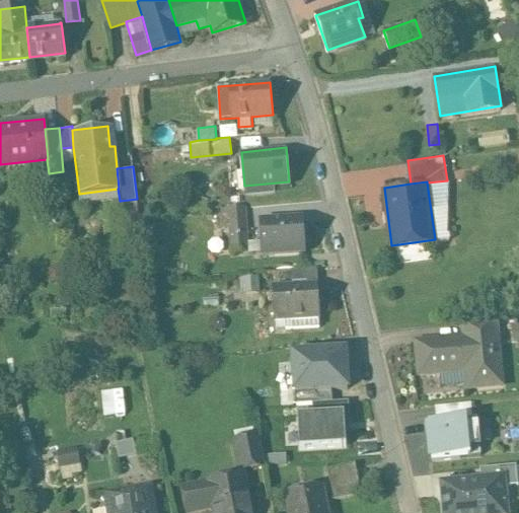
[(222,205),(220,205),(221,221),(230,221),(245,219),(244,203),(222,205)]
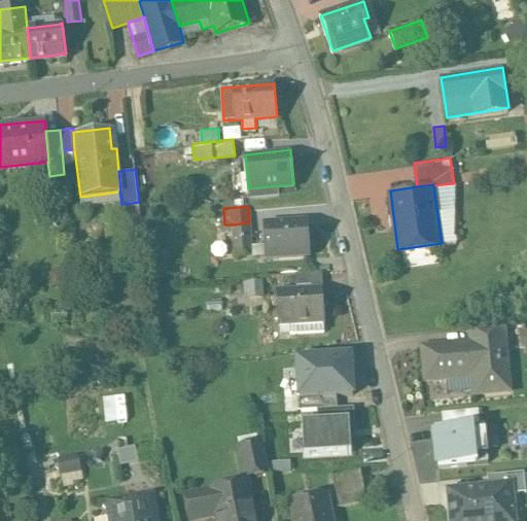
[(307,219),(266,221),(268,255),(309,252),(307,219)]
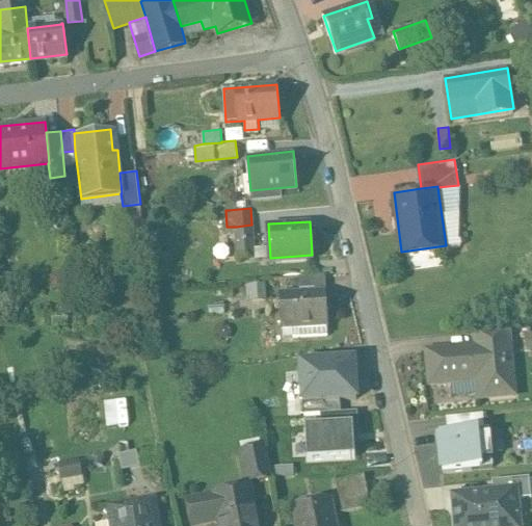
[(251,225),(236,227),(239,254),(255,253),(251,225)]
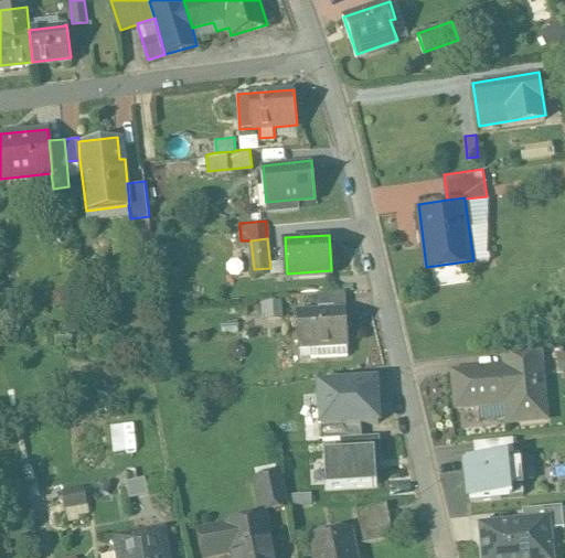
[(345,288),(318,290),(318,303),(345,302),(345,288)]
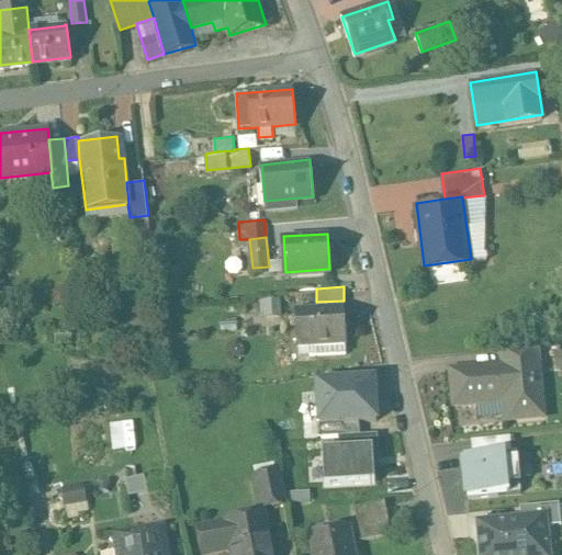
[(344,301),(316,302),(317,306),(295,307),(298,343),(315,342),(345,340),(347,340),(344,301)]
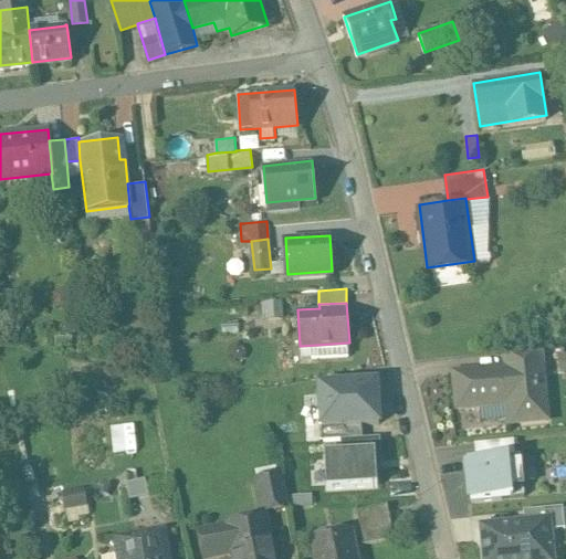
[(347,343),(317,345),(318,355),(348,352),(347,343)]
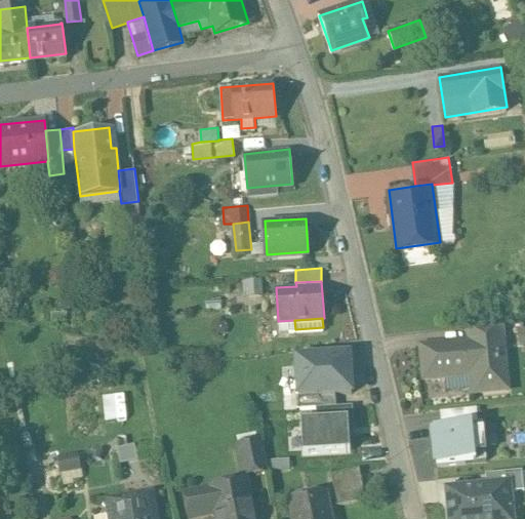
[(500,320),(469,323),(470,338),(502,335),(500,320)]
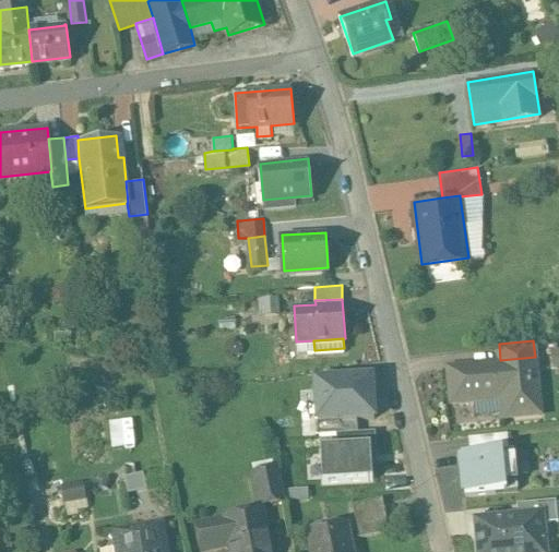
[(500,360),(448,366),(451,400),(503,395),(506,415),(540,411),(535,357),(500,360)]
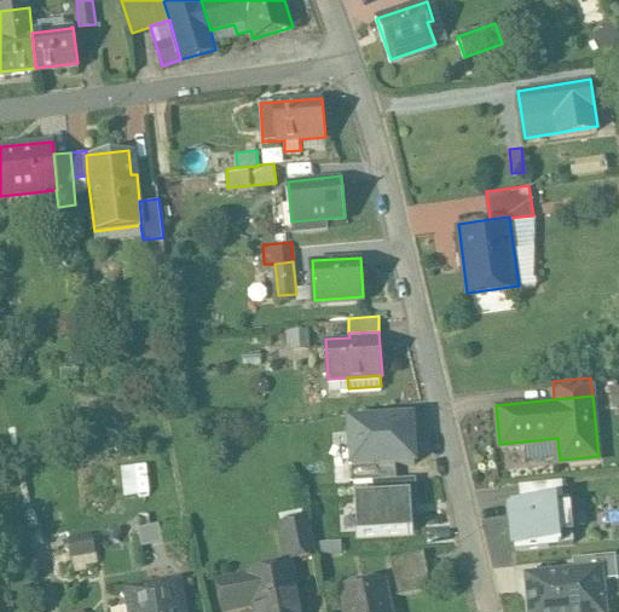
[(414,413),(346,416),(348,466),(352,466),(352,478),(397,475),(395,463),(416,462),(414,413)]
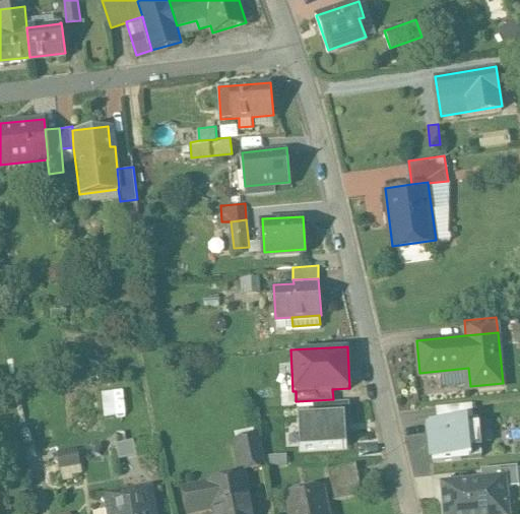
[(419,386),(442,384),(442,373),(418,375),(419,386)]
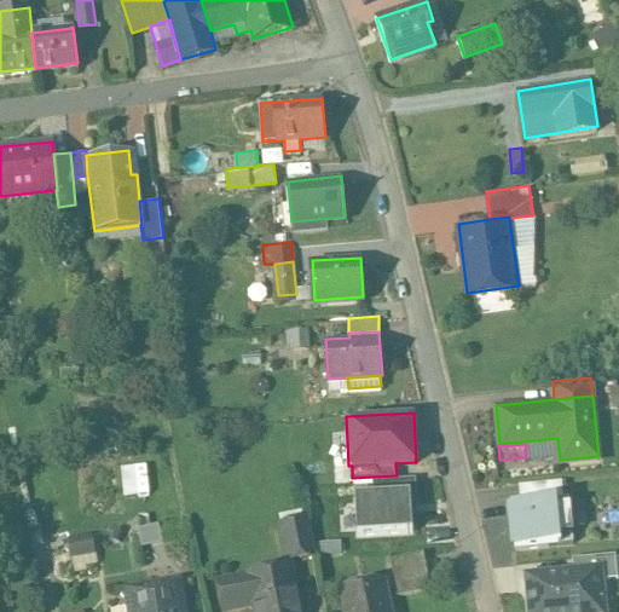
[(562,478),(519,483),(520,498),(556,495),(556,496),(563,495),(562,478)]
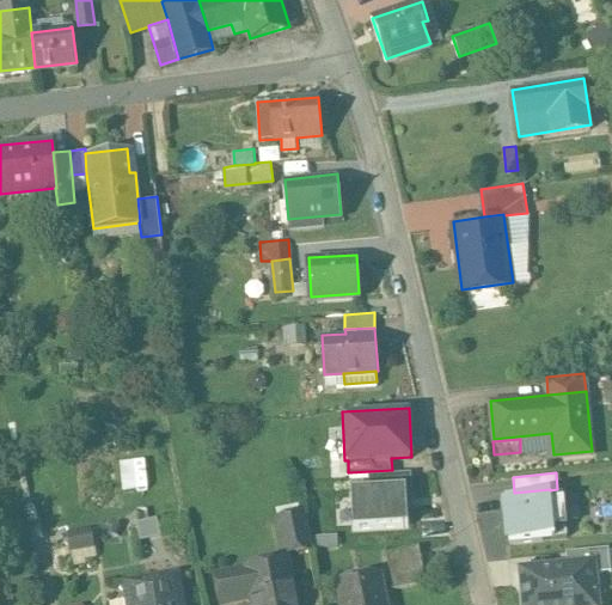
[(407,484),(350,487),(353,525),(408,523),(407,484)]
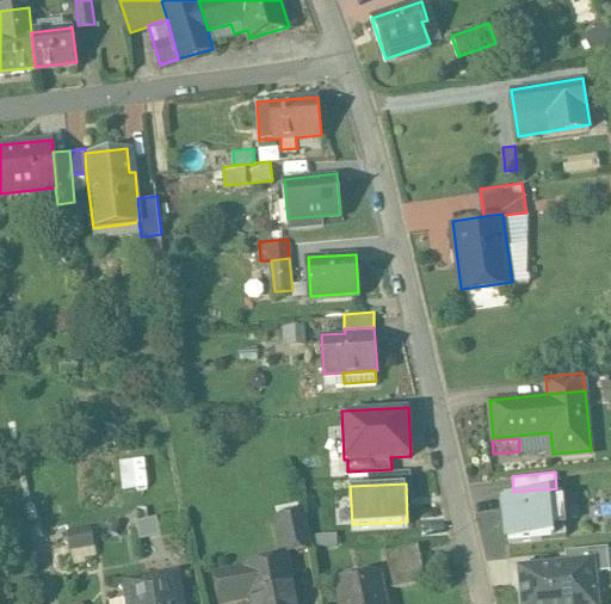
[(513,492),(504,493),(508,538),(554,534),(549,490),(549,488),(513,492)]
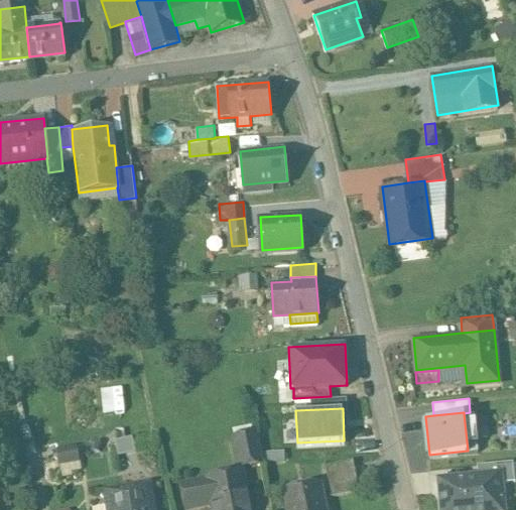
[(256,429),(233,434),(239,464),(262,460),(256,429)]
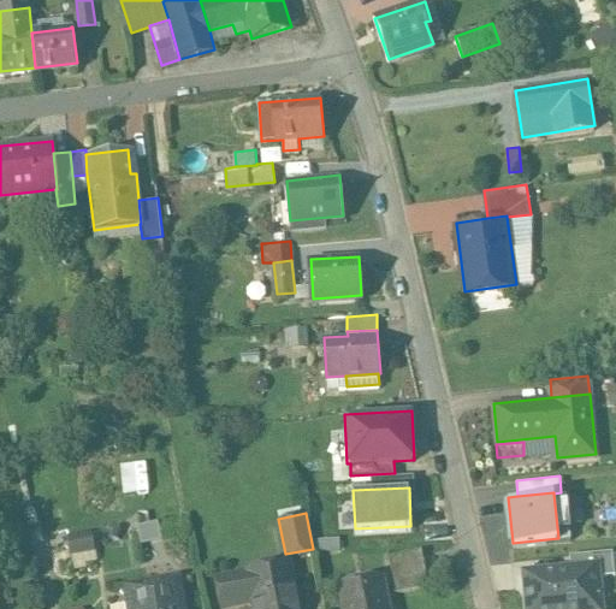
[(141,538),(163,534),(158,516),(137,520),(141,538)]
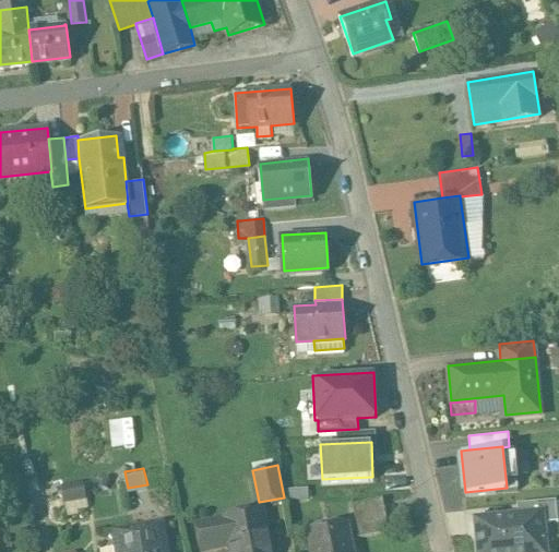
[(114,480),(113,470),(91,471),(92,481),(114,480)]
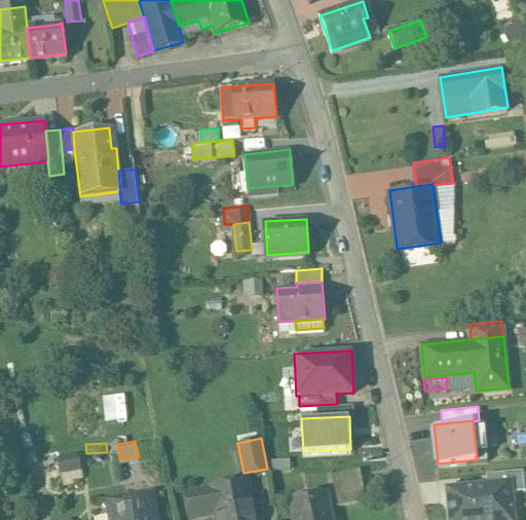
[(79,451),(58,455),(62,473),(82,469),(79,451)]
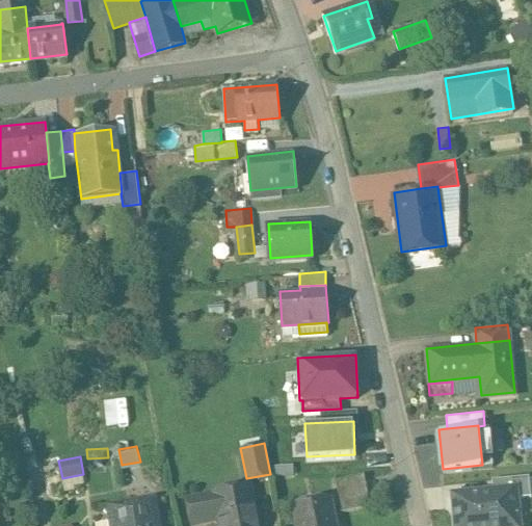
[(362,475),(336,479),(341,508),(367,504),(362,475)]
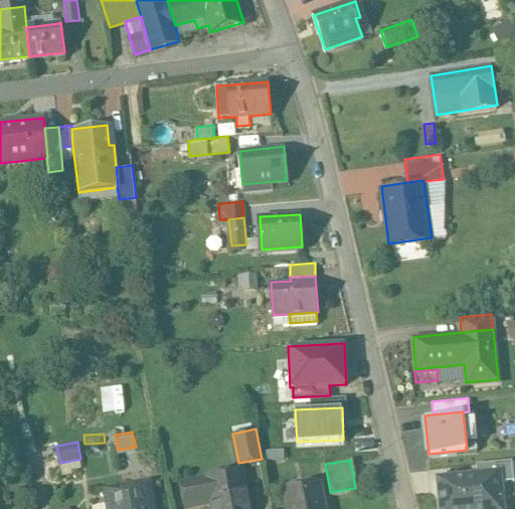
[(249,508),(241,469),(194,479),(199,503),(212,500),(214,508),(249,508)]
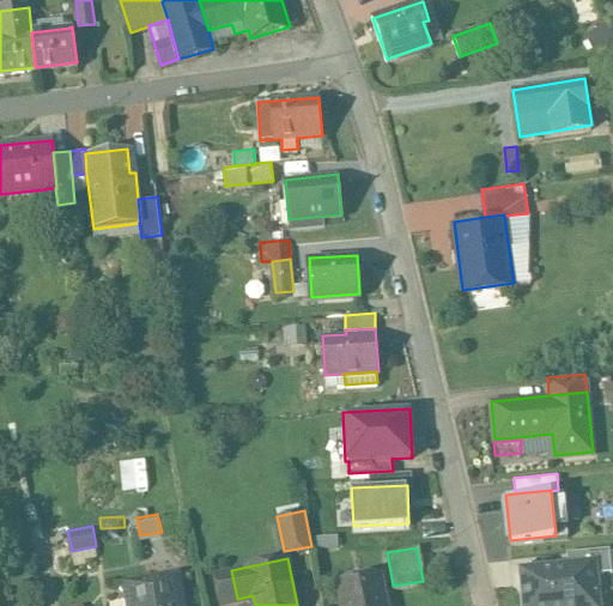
[(529,568),(532,580),(525,586),(526,605),(589,605),(587,583),(596,582),(595,562),(529,568)]
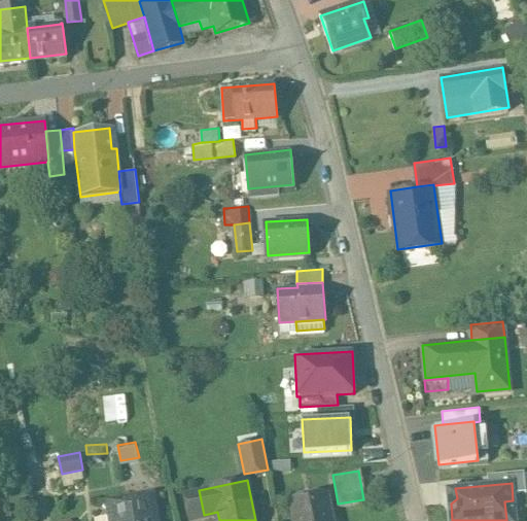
[(337,520),(330,491),(289,501),(293,520),(337,520)]
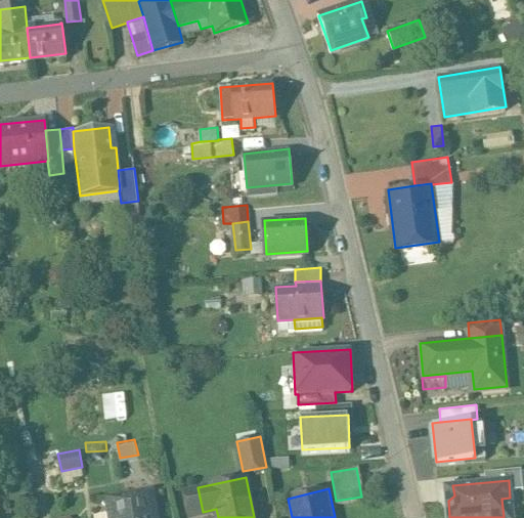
[(156,517),(151,490),(107,498),(110,513),(94,515),(94,517),(156,517)]
